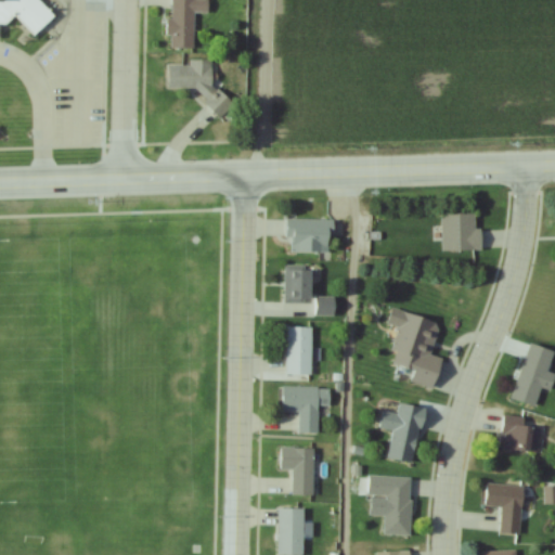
[(0,0),(0,28),(20,15),(31,31),(35,31),(54,18),(40,0),(0,0)]
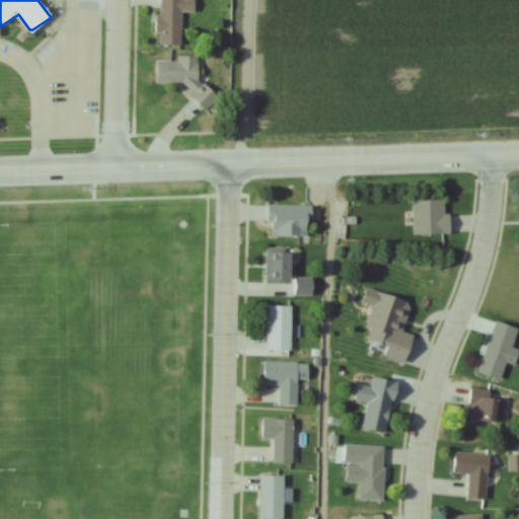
[(181,12),(195,12),(195,0),(159,0),(159,45),(181,45),(181,12)]
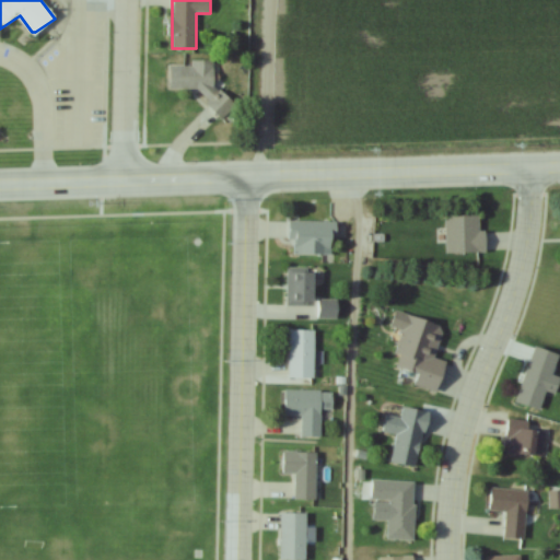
[(216,93),(216,60),(191,60),(191,66),(170,67),(170,90),(210,90),(210,112),(233,112),(233,93),(216,93)]
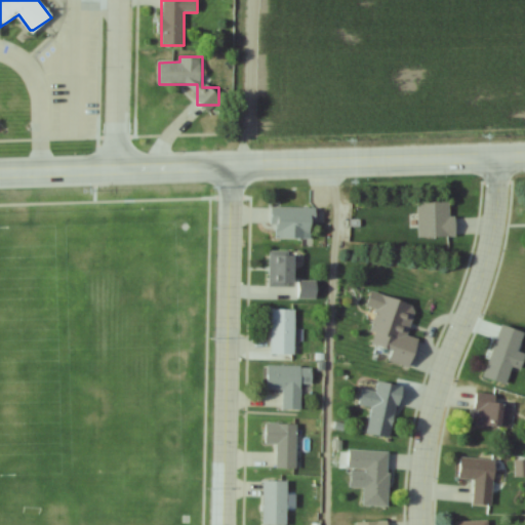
[(455,237),(455,216),(451,216),(451,202),(417,202),(417,237),(455,237)]
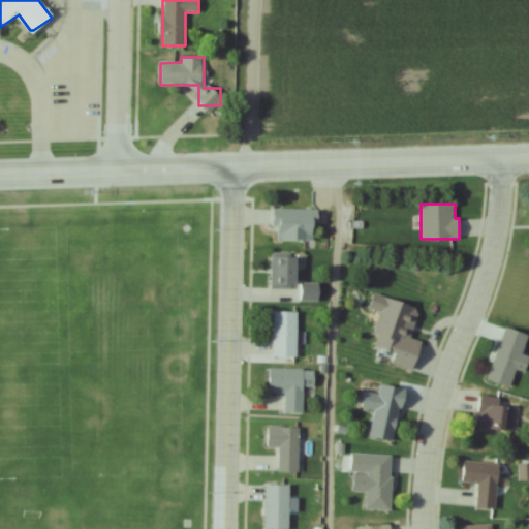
[(271,227),(277,227),(277,240),(315,240),(315,209),(271,209),(271,227)]
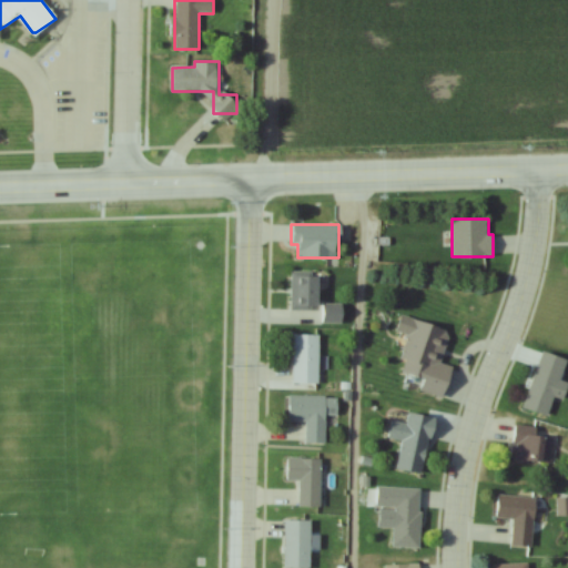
[(291,310),(320,310),(320,271),(291,271),(291,310)]
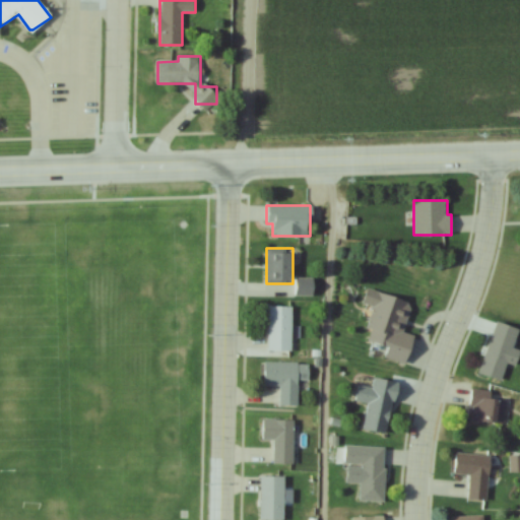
[(313,296),(313,278),(297,278),(297,296),(313,296)]
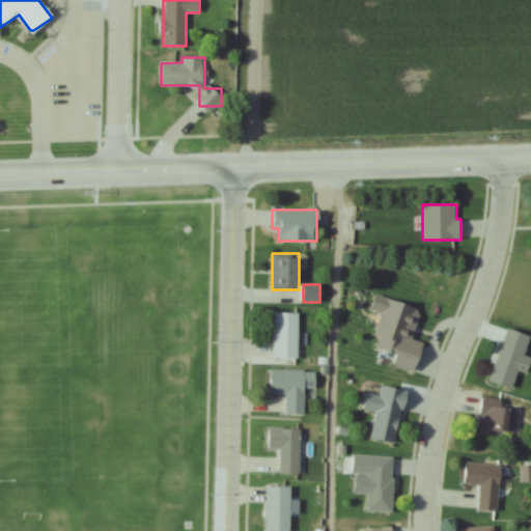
[(415,371),(423,343),(412,340),(421,308),(375,295),(370,309),(381,312),(374,335),(380,337),(376,346),(396,353),(393,365),(415,371)]
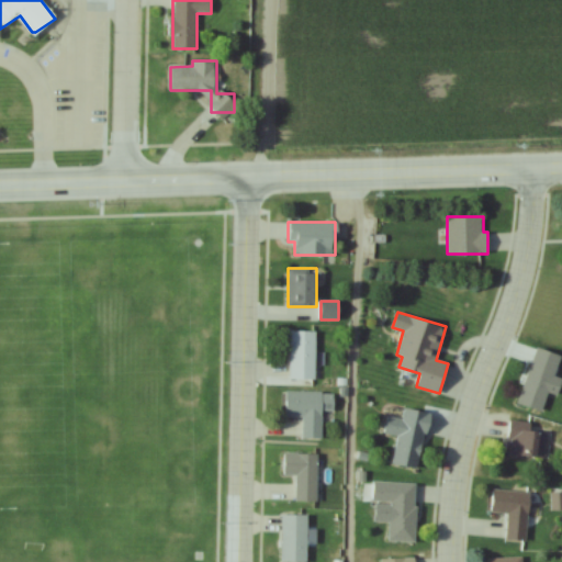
[(288,379),(317,379),(317,330),(288,330),(288,379)]
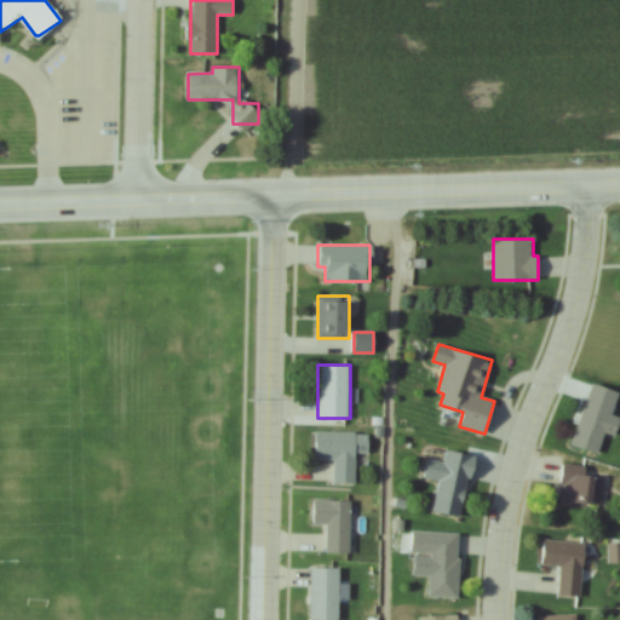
[(570,445),(597,454),(619,392),(592,383),(570,445)]
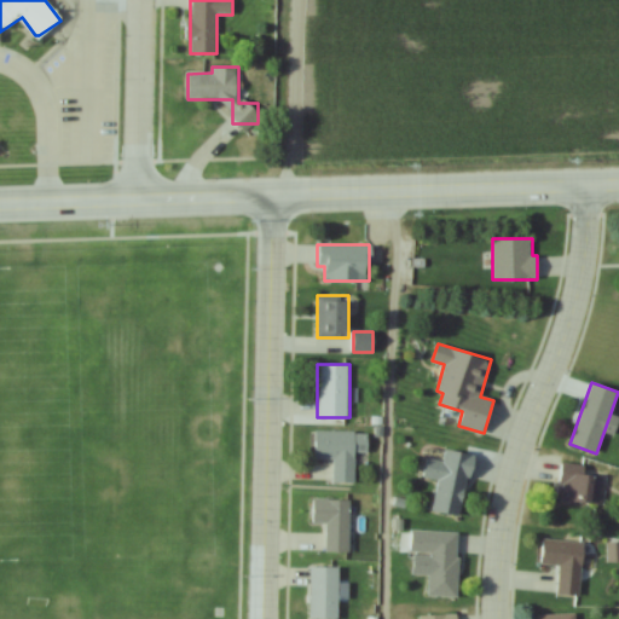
[(354,453),(368,453),(368,432),(316,432),(316,458),(334,460),(333,484),(354,484),(354,453)]
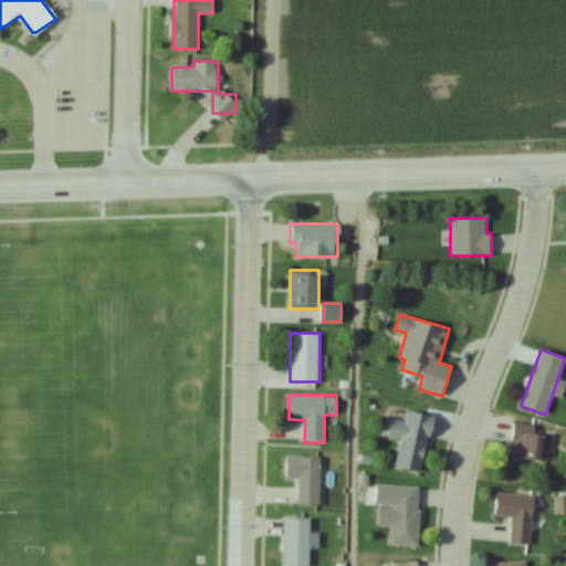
[(421,471),(433,416),(407,410),(405,420),(391,418),(387,436),(401,439),(395,465),(421,471)]
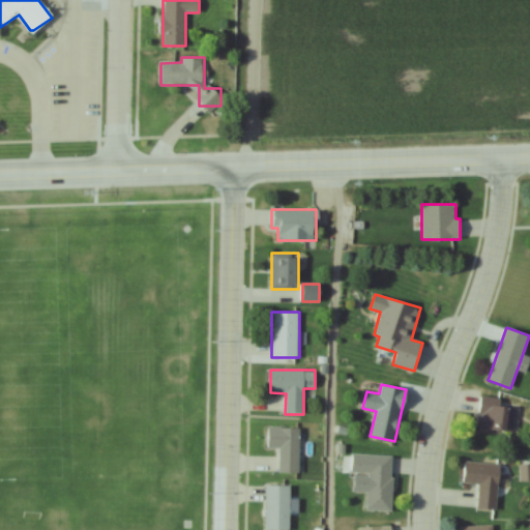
[(514,431),(516,401),(479,399),(478,430),(514,431)]
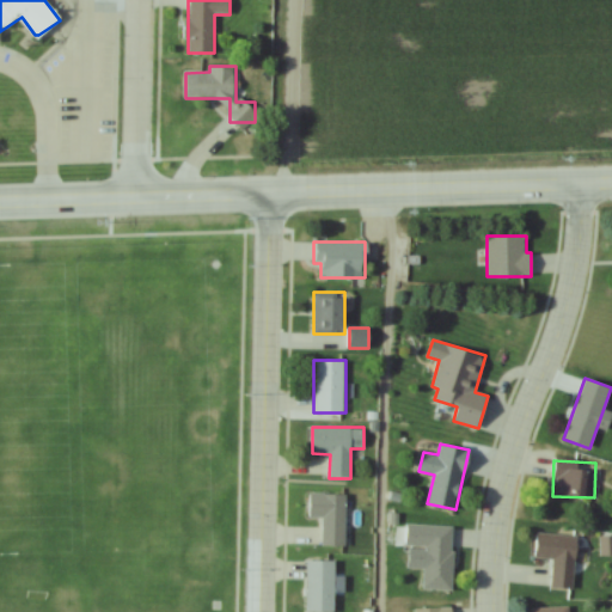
[(347,545),(347,494),(307,494),(307,516),(323,516),(323,545),(347,545)]
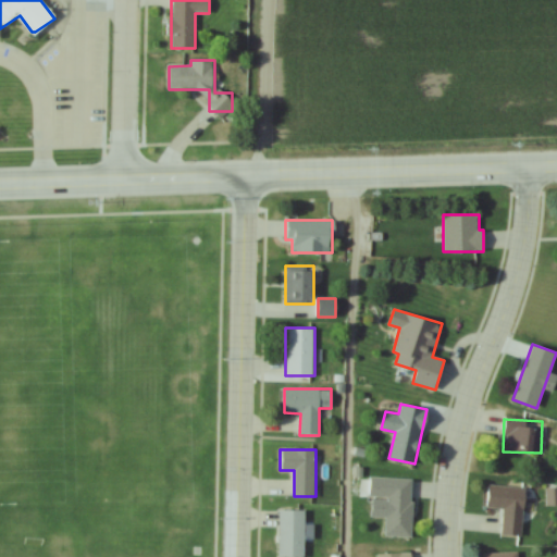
[(411,537),(413,478),(387,478),(386,536),(411,537)]
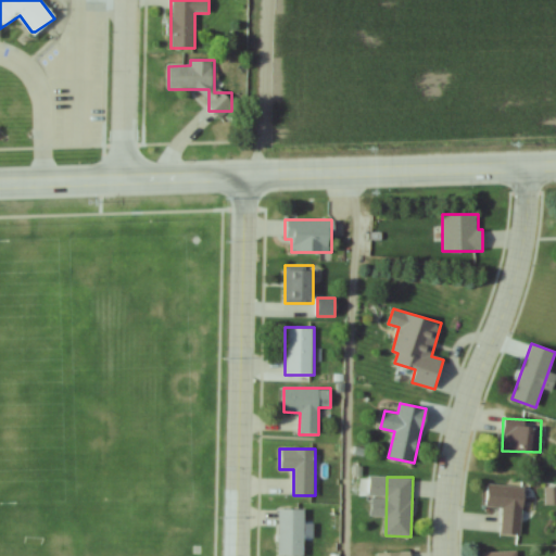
[(522,535),(525,487),(487,484),(485,507),(502,507),(500,534),(522,535)]
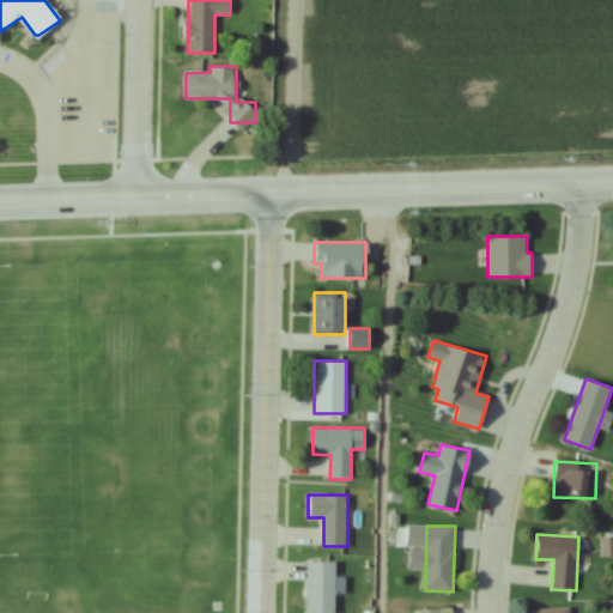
[(334,612),(335,562),(307,562),(307,612),(334,612)]
